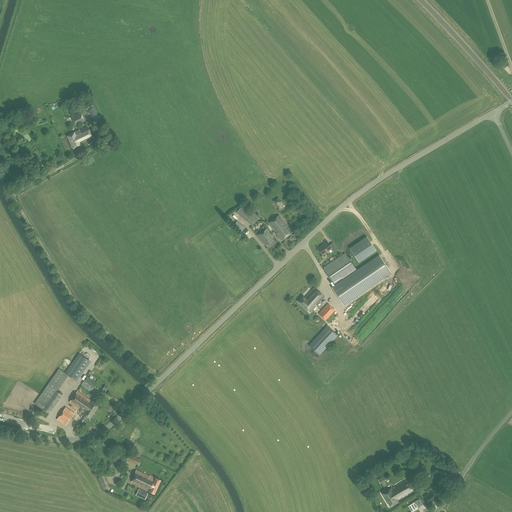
[(94,107),(89,109),(95,123),(100,121),(94,107)]
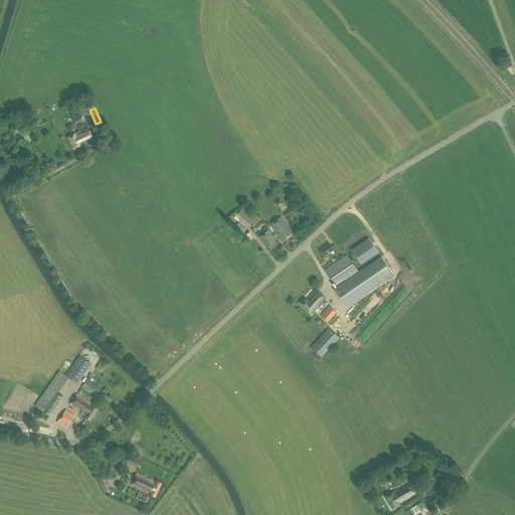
[(81,112),(71,117),(75,127),(86,122),(81,112)]
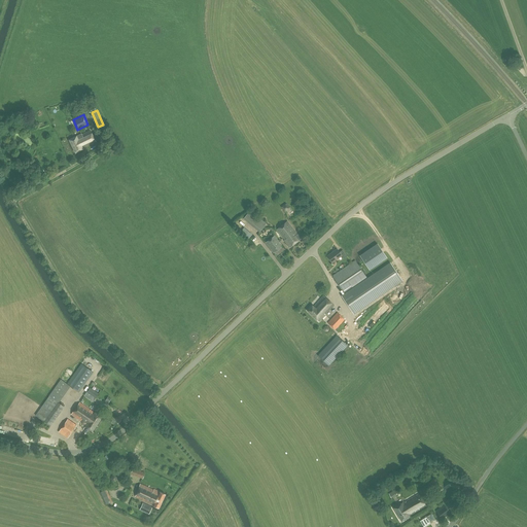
[(83,149),(82,148),(96,142),(90,130),(82,134),(81,133),(76,136),(69,139),(75,152),(83,149)]
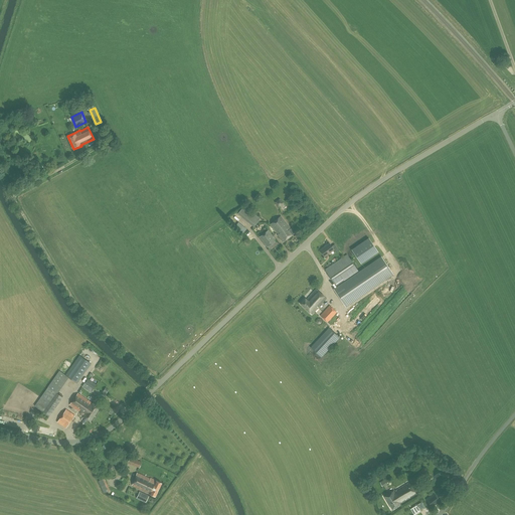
[(244,205),(237,213),(253,226),(261,217),(244,205)]
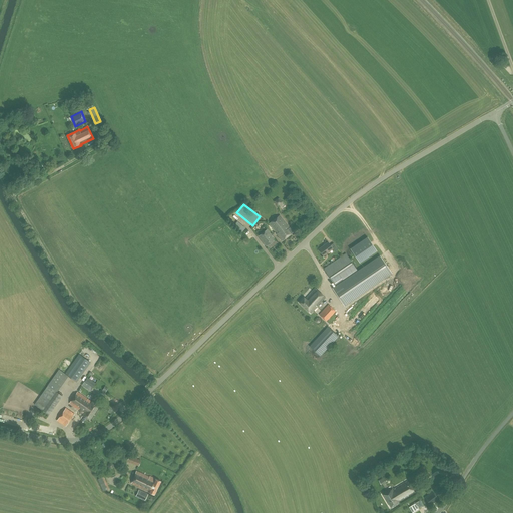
[(269,223),(277,233),(282,240),(293,231),(290,227),(280,215),(269,223)]
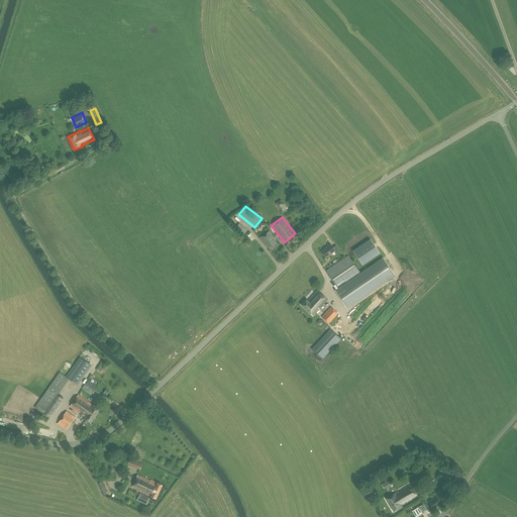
[(268,248),(277,240),(270,230),(260,237),(268,248)]
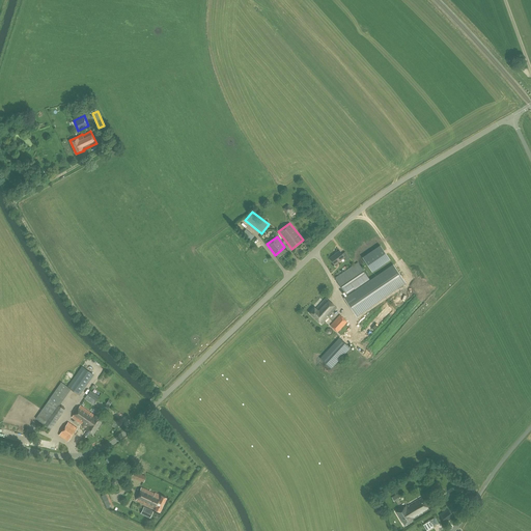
[(380,245),(363,256),(372,271),(390,259),(386,254),(384,250),(380,245)]
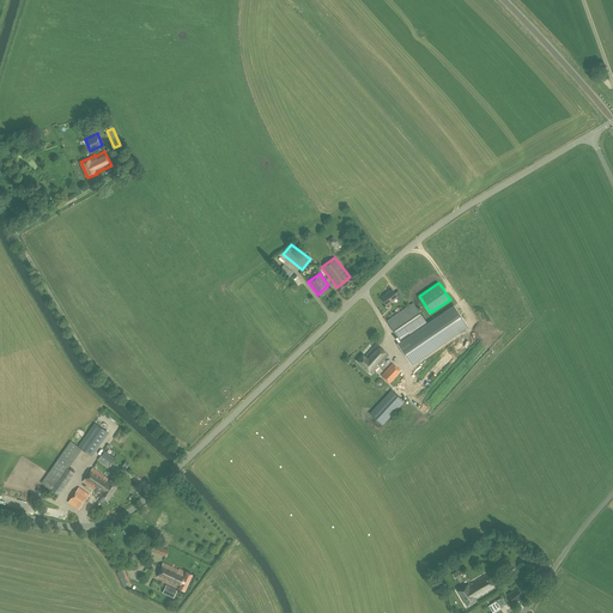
[(386,305),(398,297),(400,301),(404,297),(398,290),(395,293),(392,289),(381,297),(386,305)]
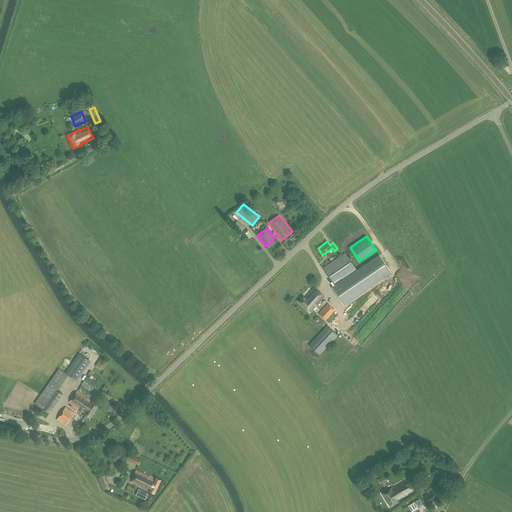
[(345,252),(323,267),(335,285),(357,271),(345,252)]
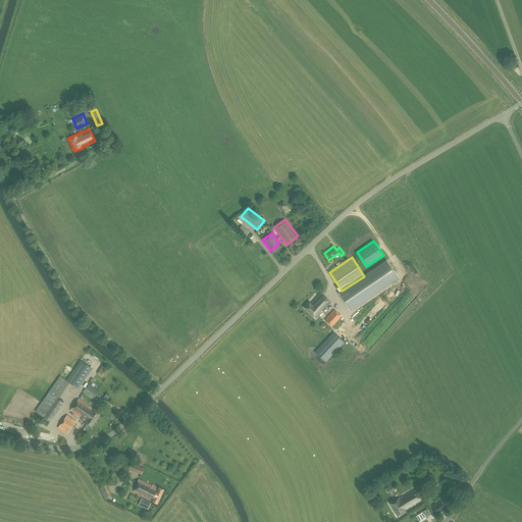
[(322,311),(330,302),(320,293),(311,303),(310,302),(305,307),(316,318),(322,311)]
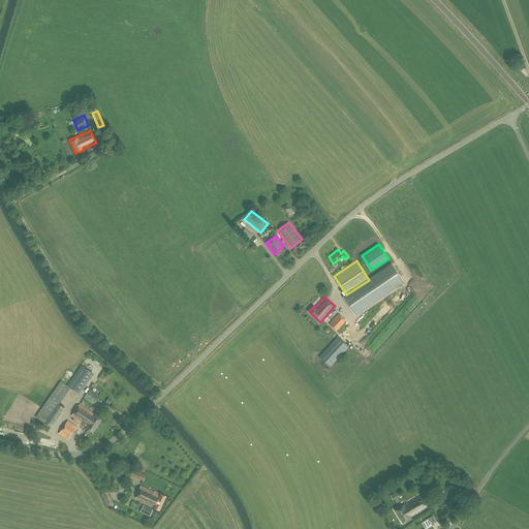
[(339,313),(338,314),(330,324),(337,331),(346,320),(339,313)]
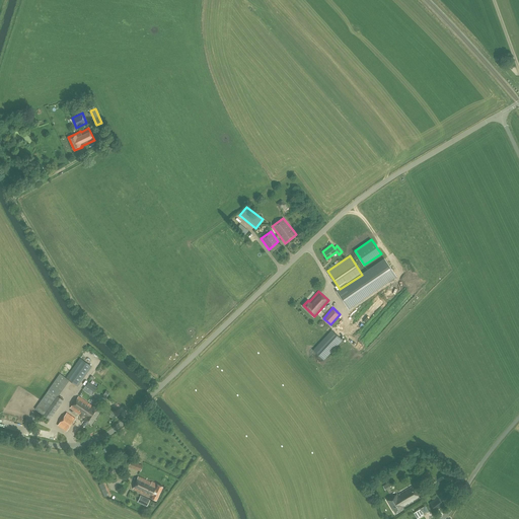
[(356,324),(360,326),(363,323),(365,325),(369,320),(365,317),(361,322),(359,321),(356,324)]
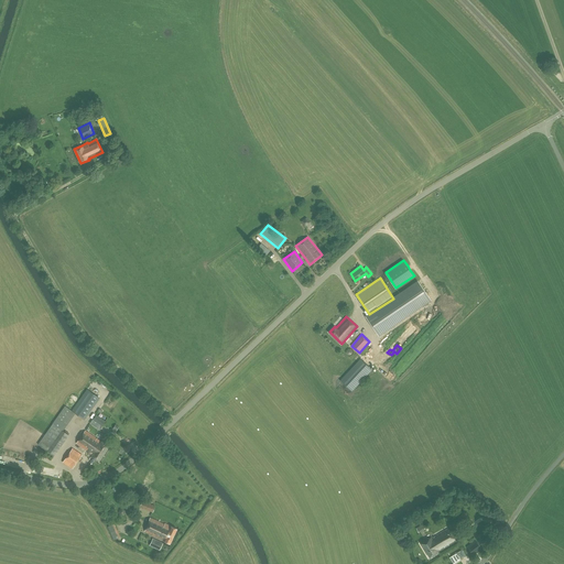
[(372,369),(360,358),(340,380),(351,391),(372,369)]
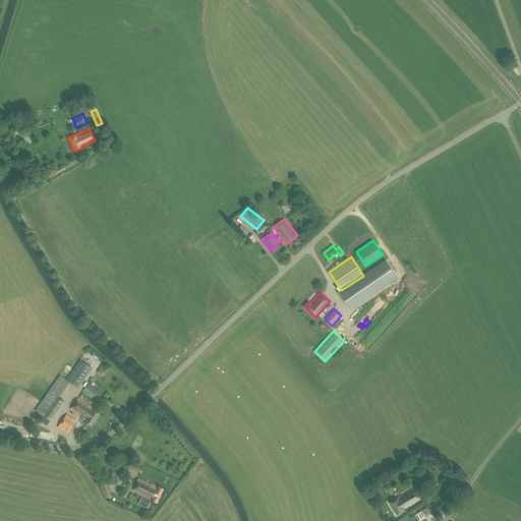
[(78,388),(93,367),(80,359),(66,380),(78,388)]
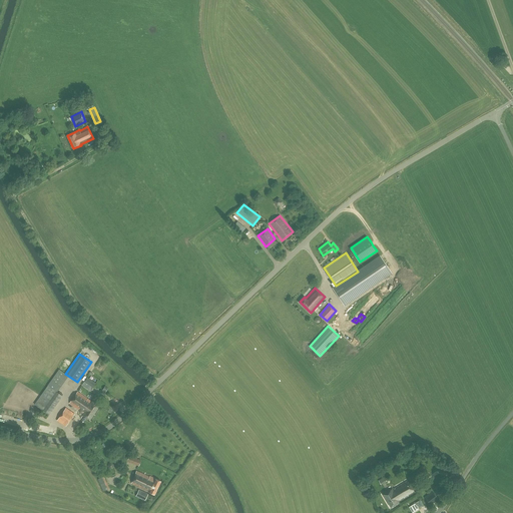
[(87,377),(84,381),(93,387),(96,383),(87,377)]
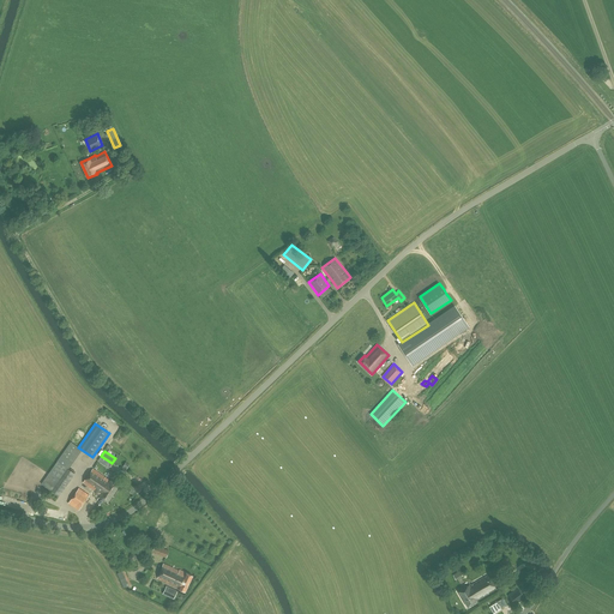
[(42,483),(48,488),(59,495),(74,473),(58,461),(42,483)]
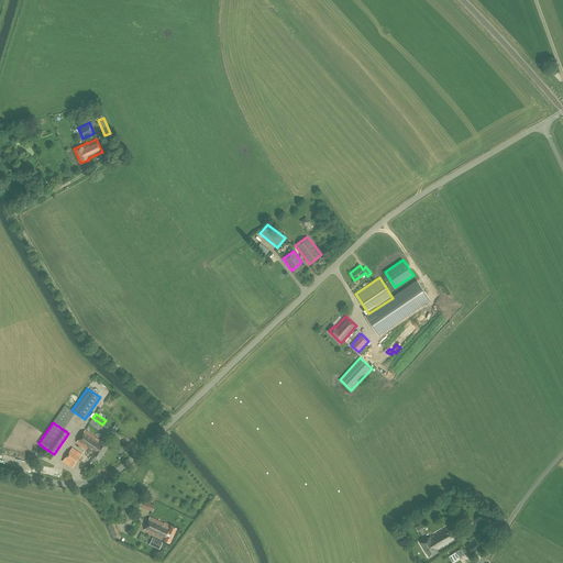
[(88,452),(91,454),(90,455),(99,461),(109,445),(101,440),(100,441),(99,440),(99,439),(85,429),(76,442),(88,450),(88,452)]
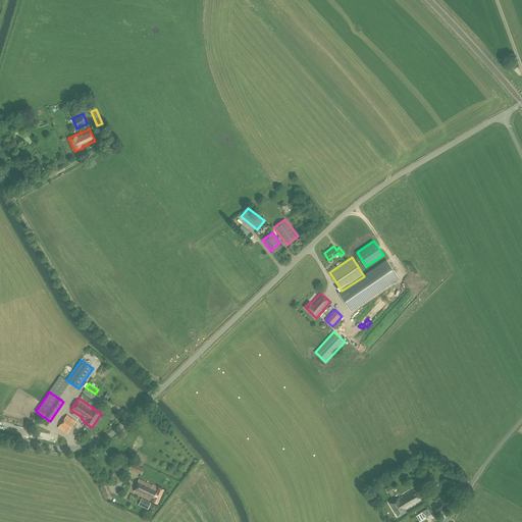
[(58,427),(66,433),(75,420),(67,414),(58,427)]
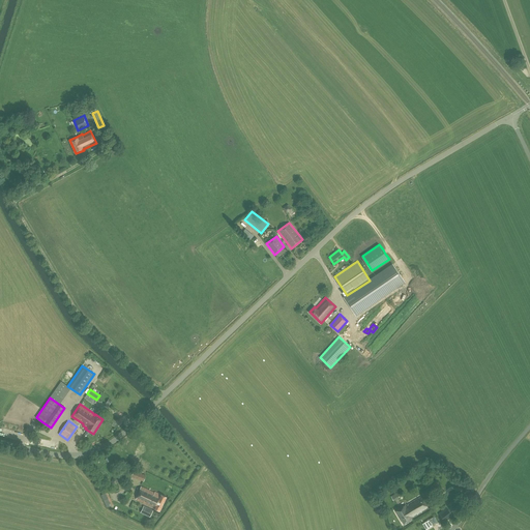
[(134,470),(131,476),(144,481),(146,475),(134,470)]
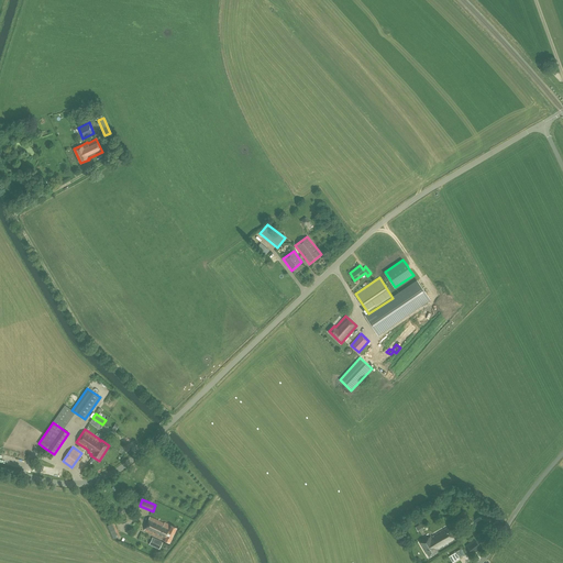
[(466,526),(472,520),(462,511),(456,517),(466,526)]
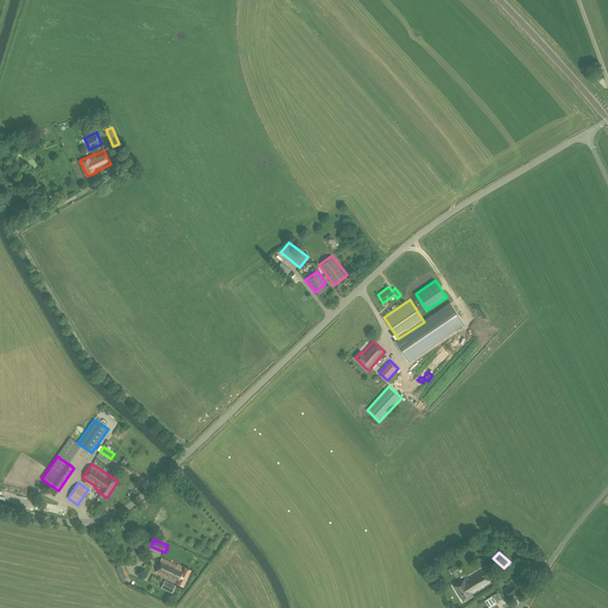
[(538,572),(546,559),(539,555),(531,567),(538,572)]
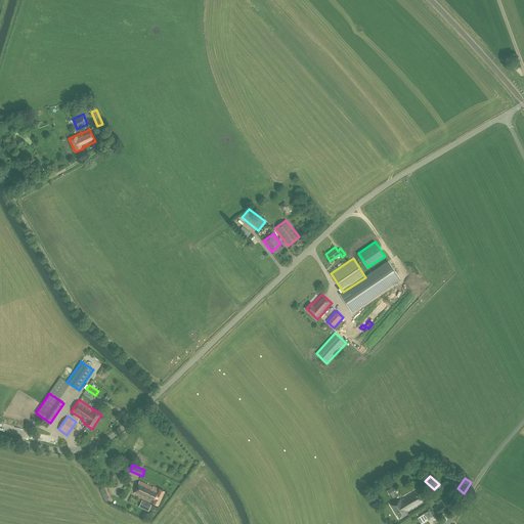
[(134,493),(153,501),(151,503),(158,505),(165,490),(159,488),(154,486),(153,487),(140,481),(134,493)]
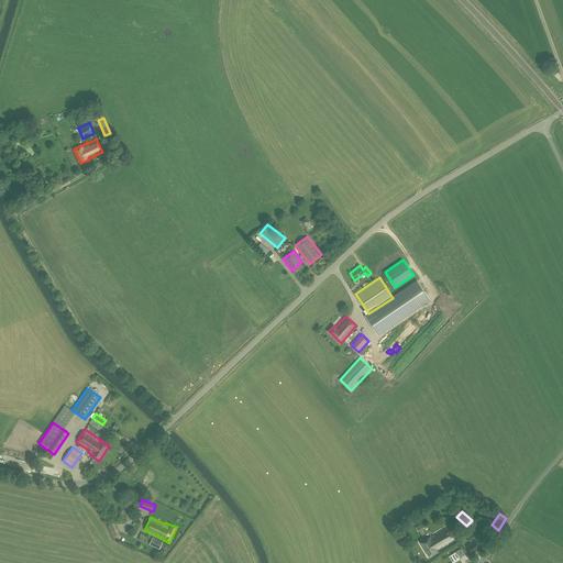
[(114,522),(108,526),(113,539),(120,536),(114,522)]
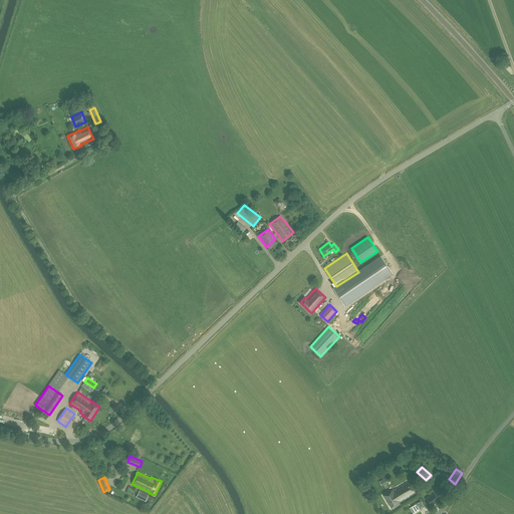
[(400,503),(399,502),(415,493),(409,481),(400,486),(400,487),(394,491),(393,490),(383,495),(392,508),(400,503)]
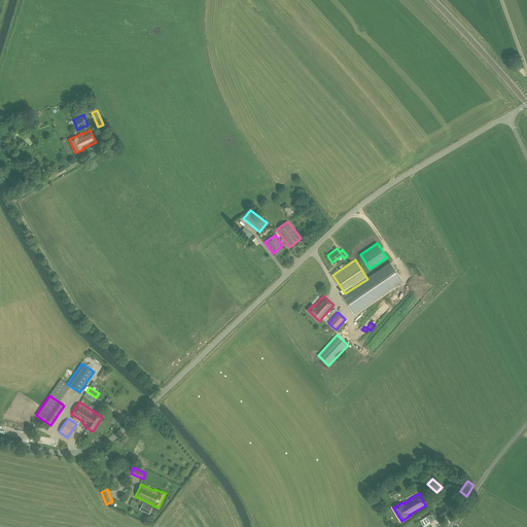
[(143,502),(139,510),(148,514),(152,506),(143,502)]
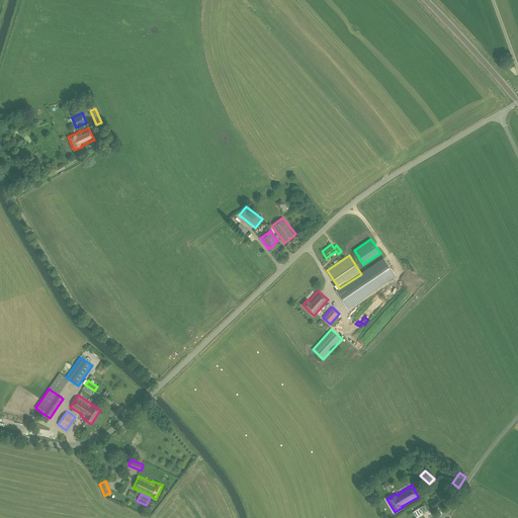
[(437,496),(428,502),(434,510),(443,503),(437,496)]
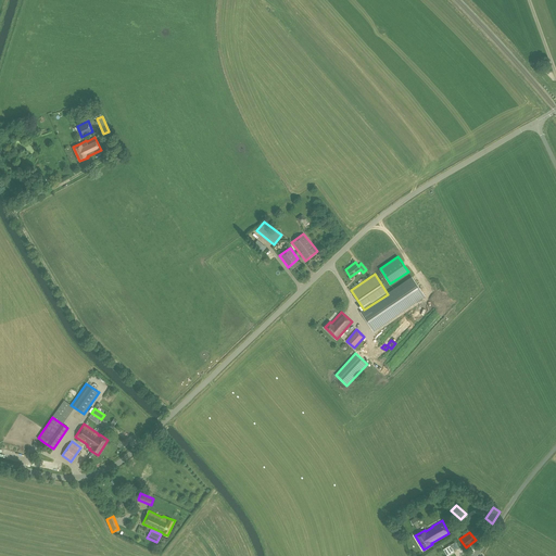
[(443,548),(446,554),(457,547),(454,542),(443,548)]
